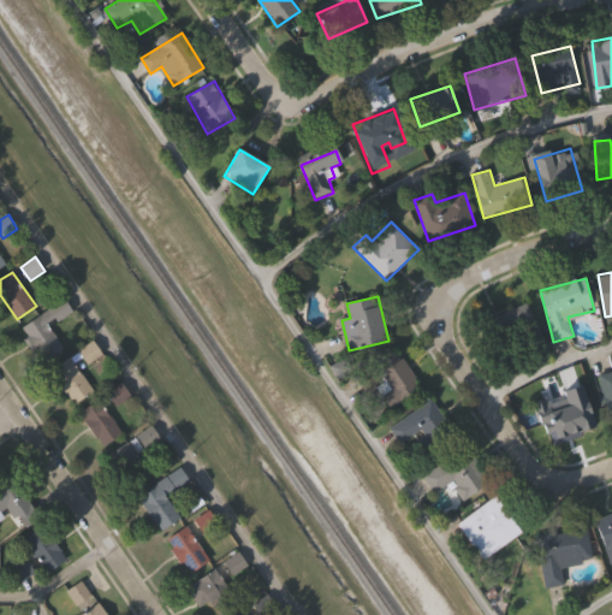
[(73,311),(51,326),(65,348),(45,361),(22,327),(65,299),(73,311)]
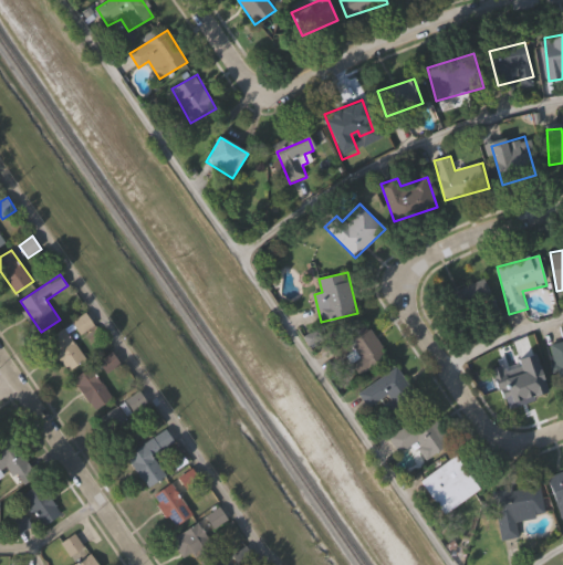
[(501,320),(459,332),(448,292),(490,280),(501,320)]
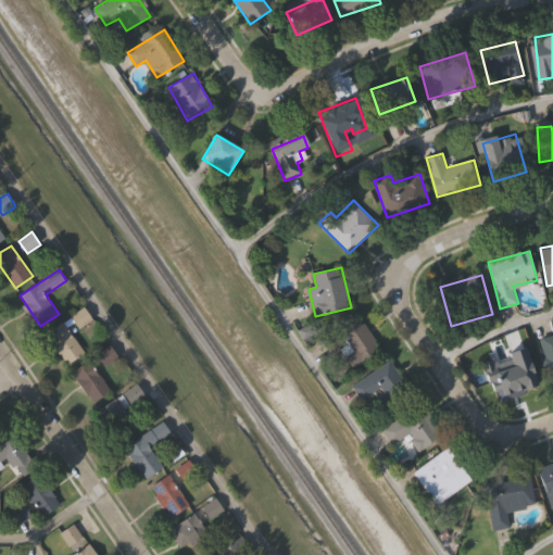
[(73,319),(86,310),(95,322),(80,331),(73,319)]
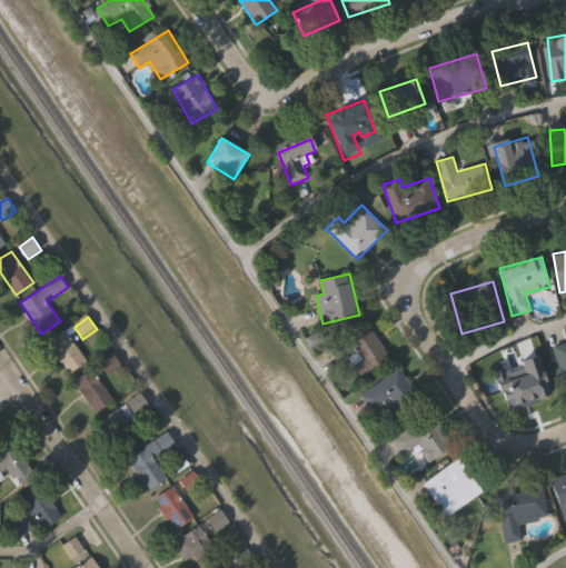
[(361,378),(353,365),(361,359),(350,341),(370,328),(390,358),(361,378)]
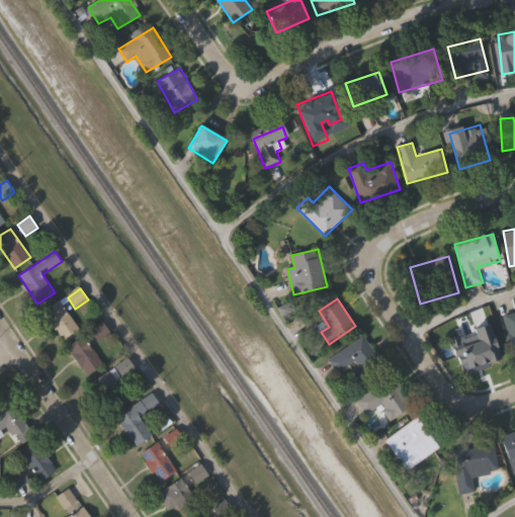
[(43,311),(59,299),(79,329),(63,341),(43,311)]
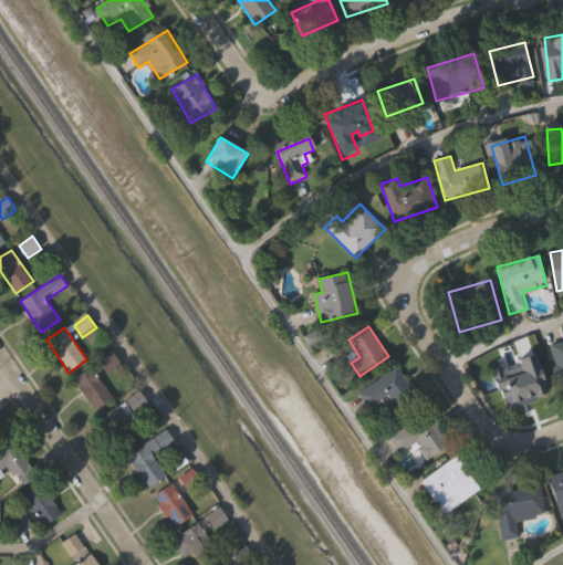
[(562,388),(561,388),(551,345),(562,342),(562,388)]
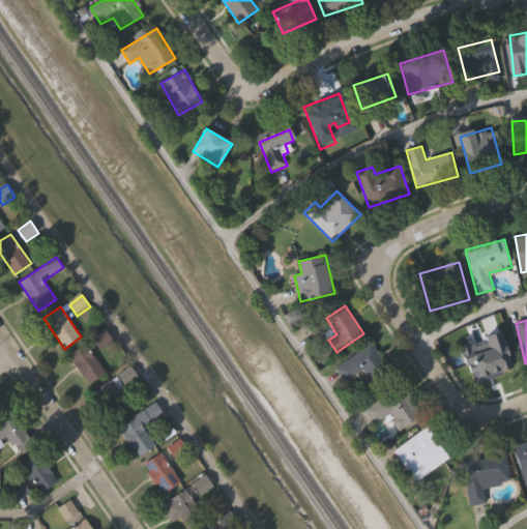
[(93,340),(107,330),(114,342),(101,351),(93,340)]
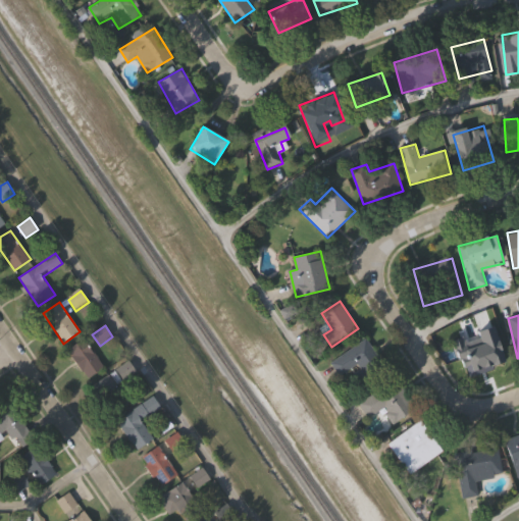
[(458,336),(474,330),(478,342),(496,335),(506,363),(471,375),(458,336)]
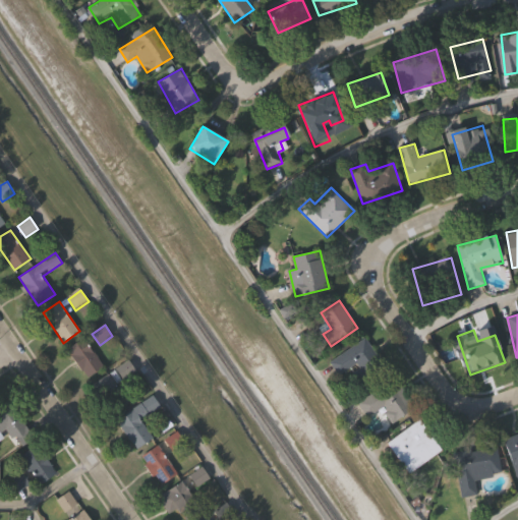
[(68,349),(84,338),(104,366),(88,378),(68,349)]
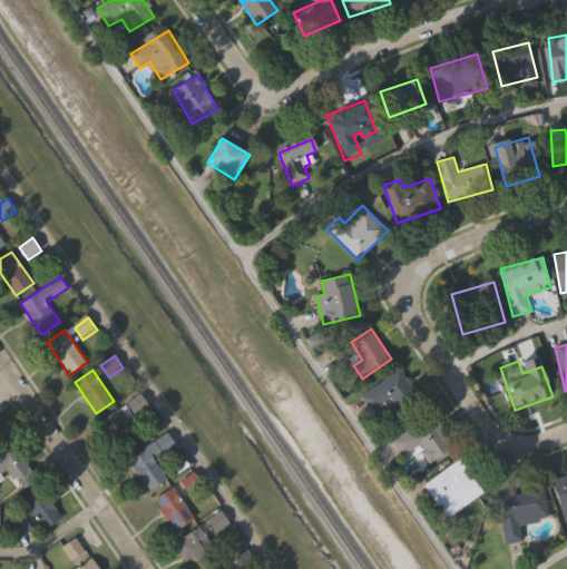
[(424,408),(403,420),(391,399),(371,411),(361,394),(402,371),(424,408)]
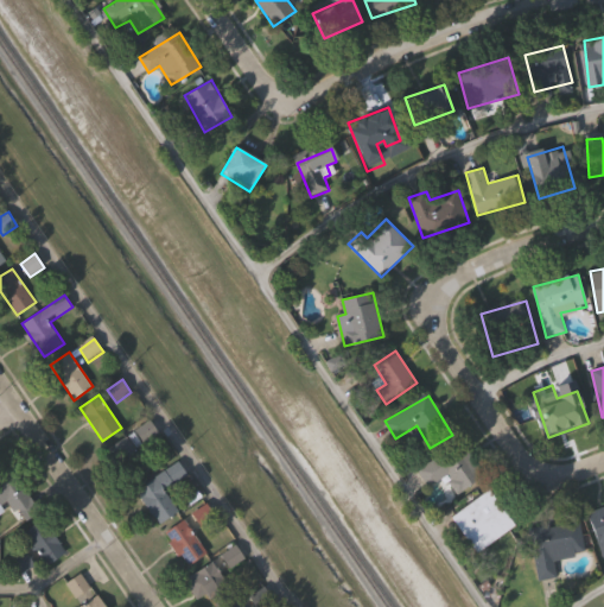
[(150,438),(164,459),(131,484),(116,463),(150,438)]
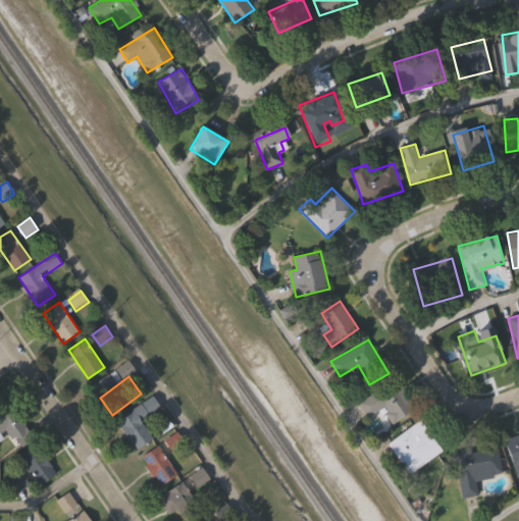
[(394,424),(383,409),(368,418),(359,404),(398,378),(417,409),(394,424)]
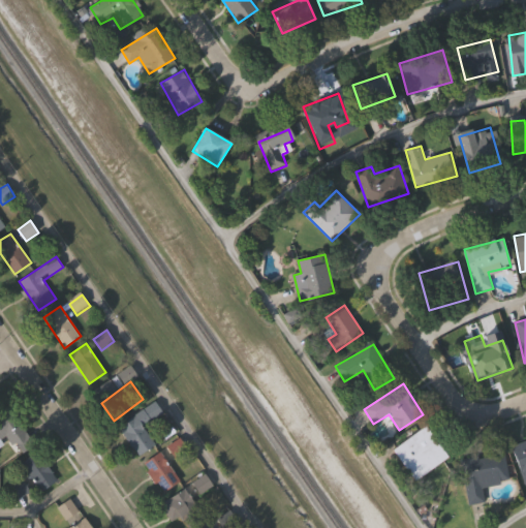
[(140,456),(120,426),(156,402),(164,413),(145,427),(156,444),(140,456)]
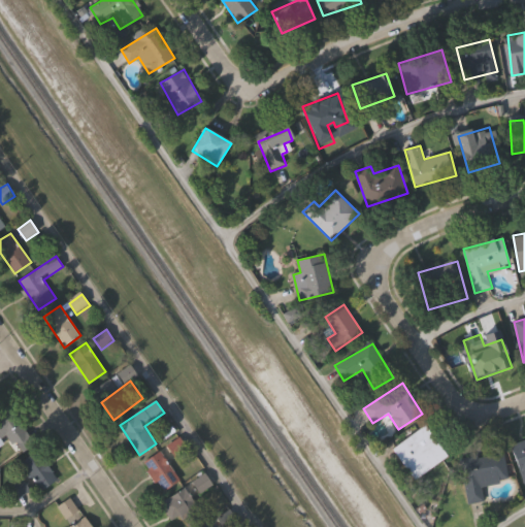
[(36,443),(23,454),(8,434),(0,440),(0,416),(9,408),(36,443)]
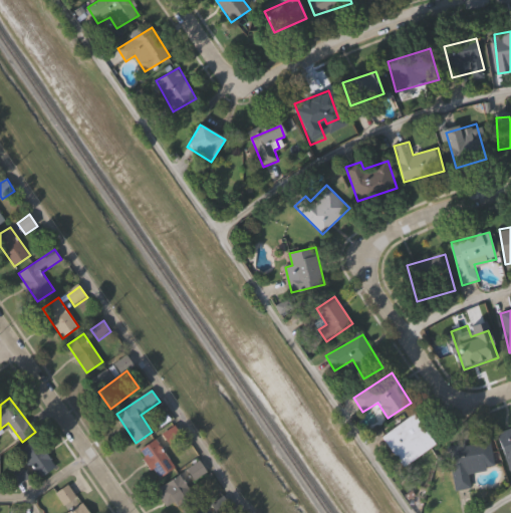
[(436,446),(403,468),(381,437),(415,415),(436,446)]
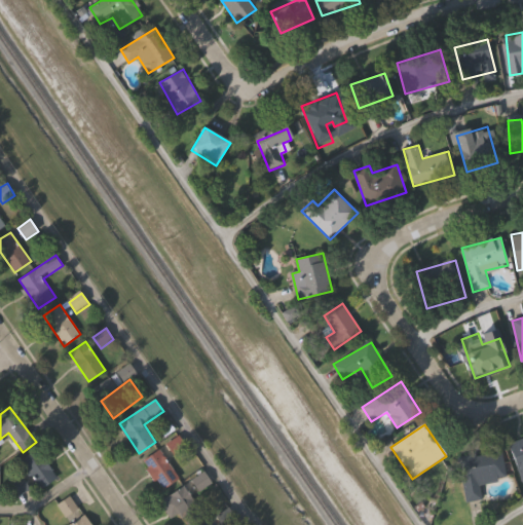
[(522,483),(510,443),(522,438),(522,483)]
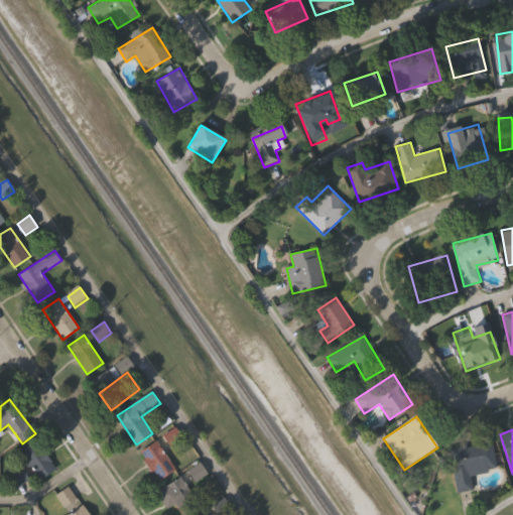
[(22,448),(38,439),(55,469),(39,479),(22,448)]
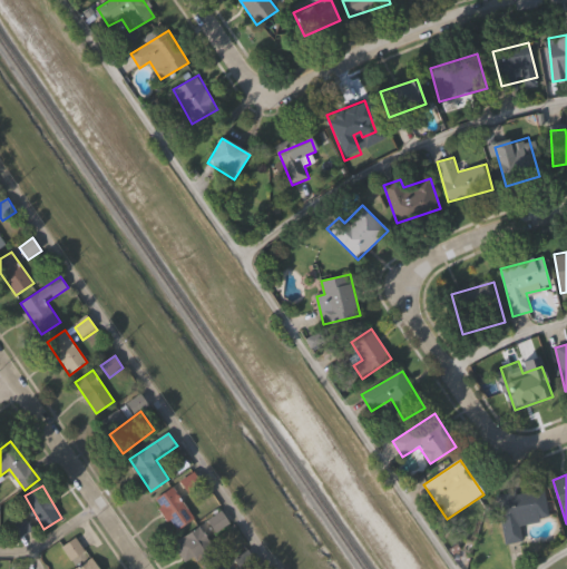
[(155,499),(174,488),(195,520),(176,531),(155,499)]
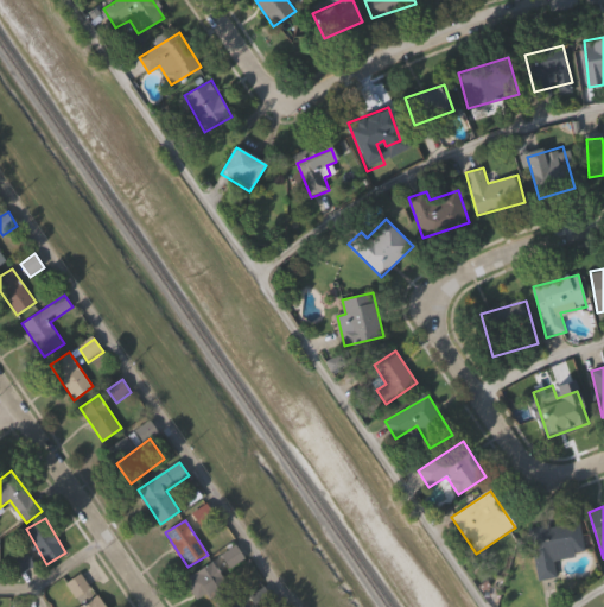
[(558,577),(539,580),(531,529),(580,522),(585,554),(554,558),(558,577)]
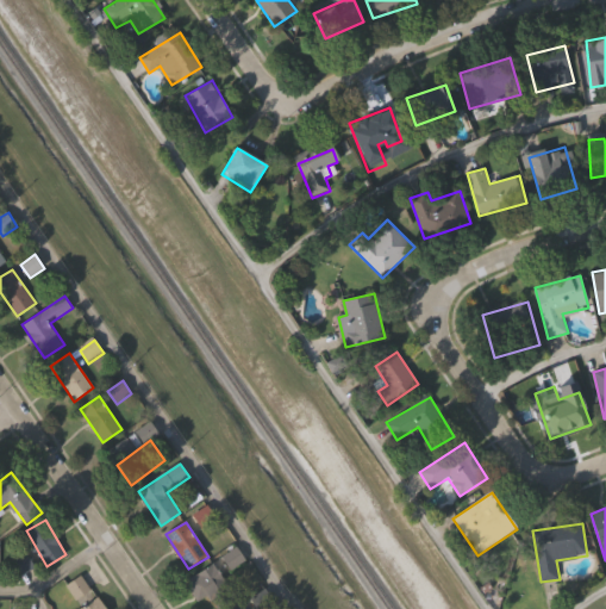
[(224,558),(238,548),(248,561),(232,572),(224,558)]
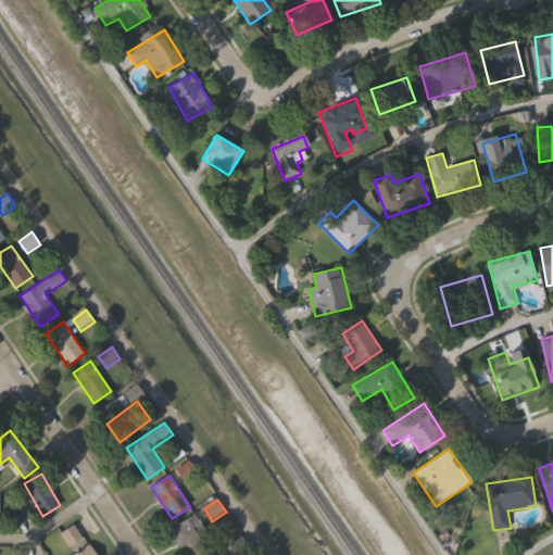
[(21,525),(12,513),(24,504),(33,516),(21,525)]
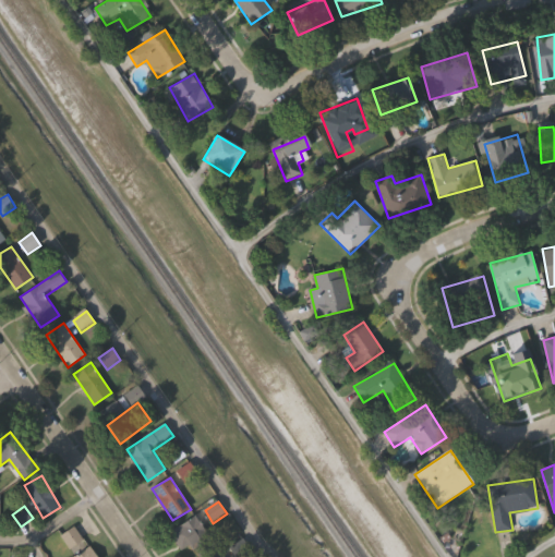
[(193,543),(182,551),(170,532),(196,515),(217,545),(201,556),(193,543)]
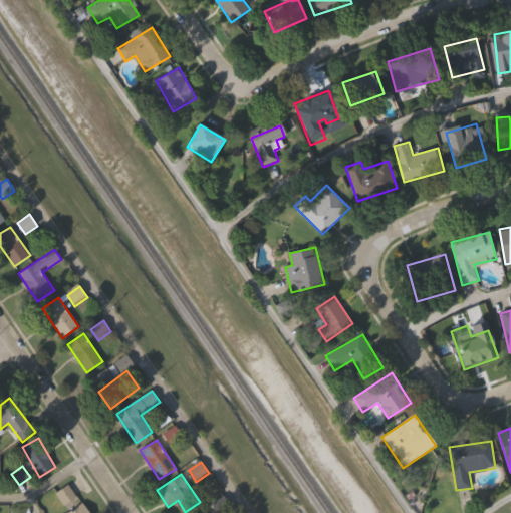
[(57,493),(69,484),(78,497),(66,505),(57,493)]
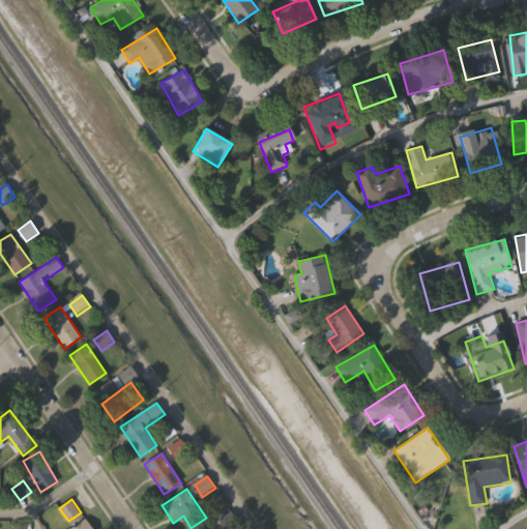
[(70,528),(86,519),(92,528),(70,528)]
